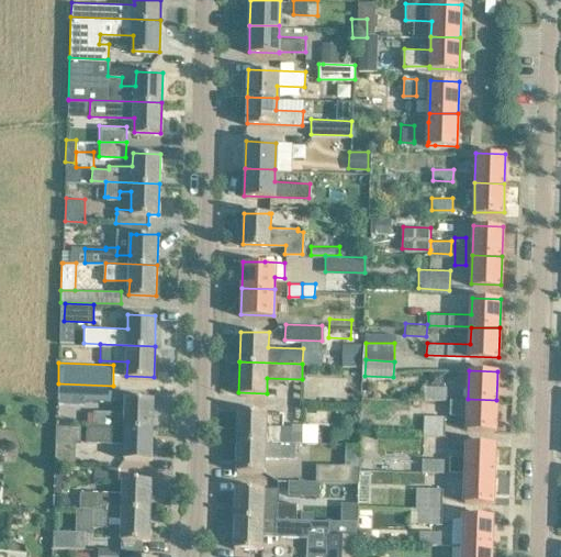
[(299,380),(300,403),(338,403),(338,379),(299,380)]
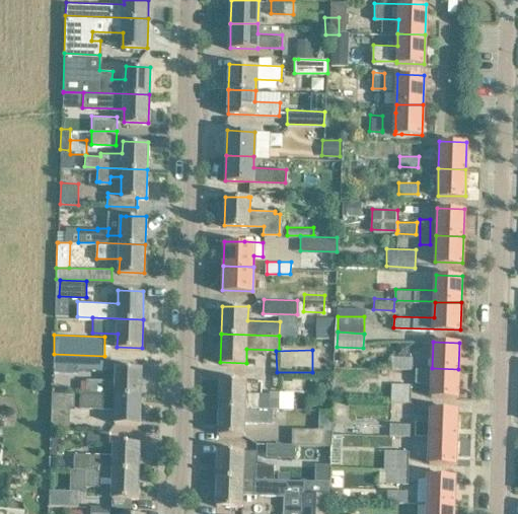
[(111,356),(104,356),(54,354),(53,367),(109,368),(111,356)]
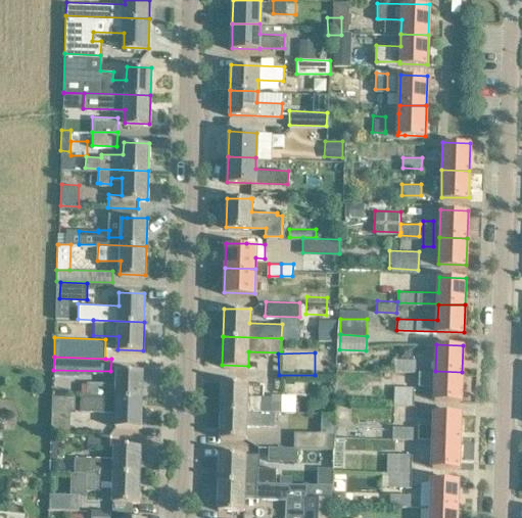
[(415,370),(415,359),(395,359),(395,370),(415,370)]
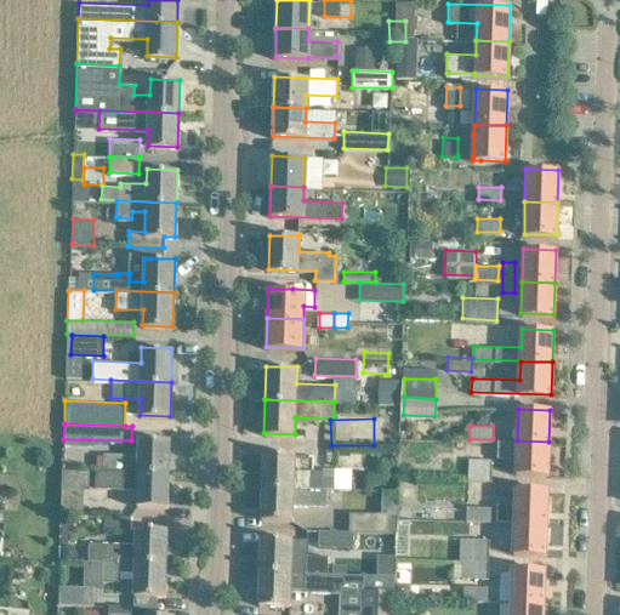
[(101,470),(168,471),(169,438),(140,437),(140,453),(102,451),(101,470)]
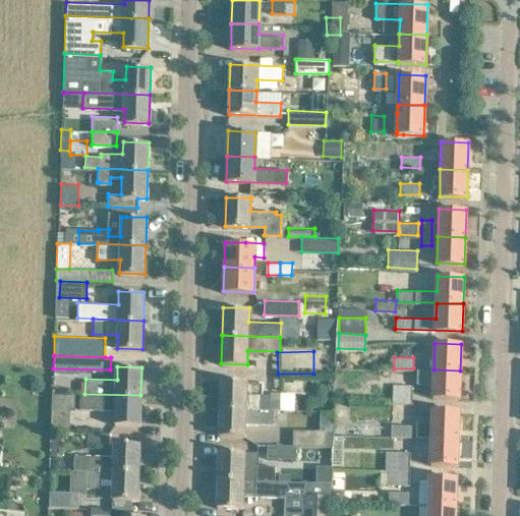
[(460,370),(434,369),(434,370),(416,369),(415,383),(432,384),(432,397),(459,398),(460,370)]
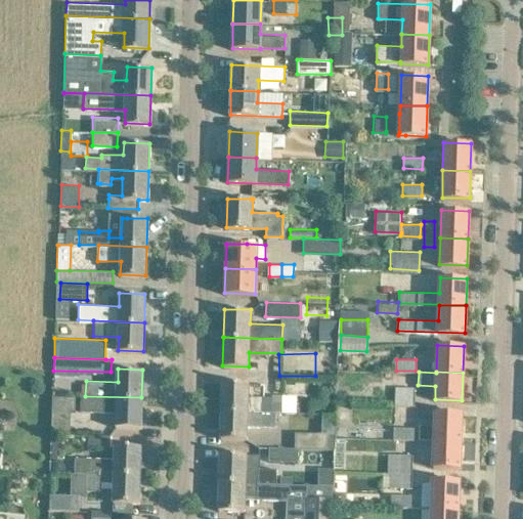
[(221,409),(274,411),(295,412),(295,408),(295,396),(295,395),(281,394),(271,393),(271,396),(247,395),(248,382),(222,381),(221,409)]
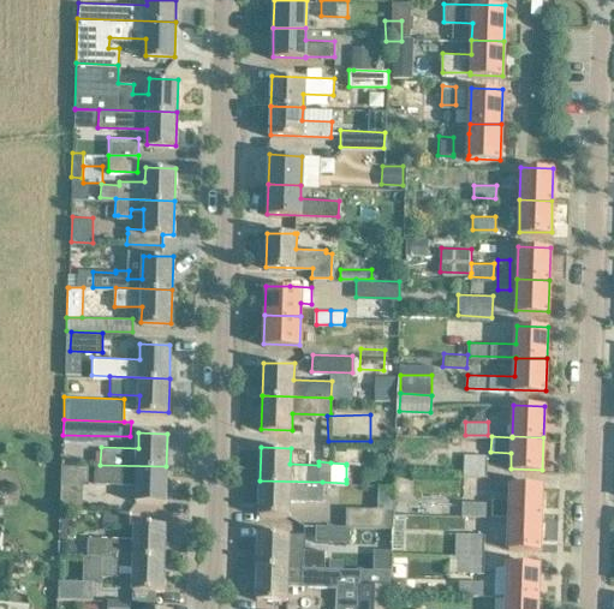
[(487,454),(463,453),(462,473),(486,475),(487,454)]
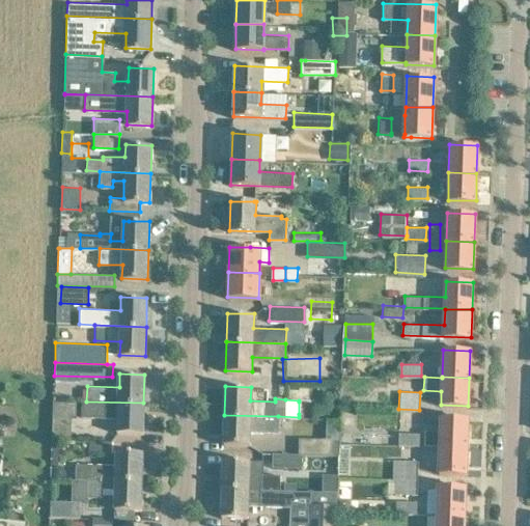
[(76,414),(76,400),(53,400),(53,414),(72,414),(76,414)]
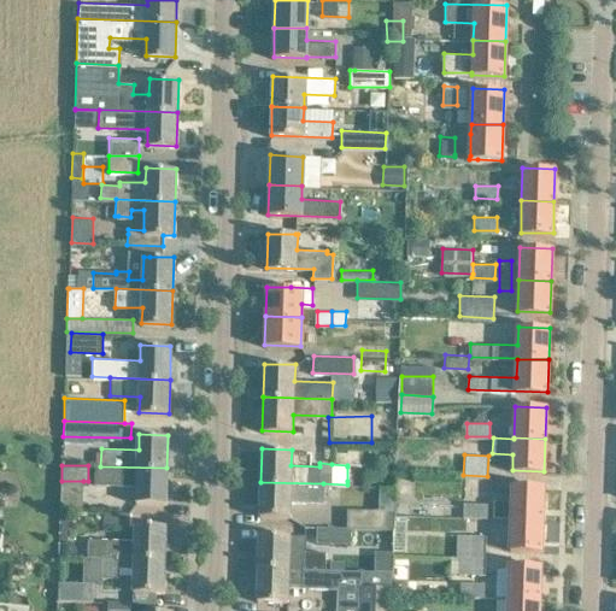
[(165,503),(166,468),(100,466),(97,466),(95,483),(121,485),(122,477),(136,477),(136,501),(165,503)]
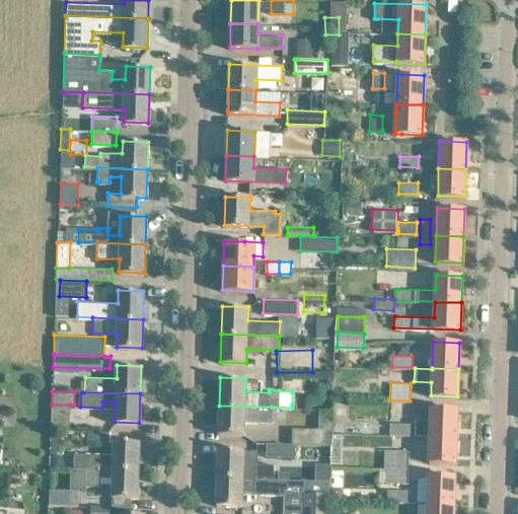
[(272,421),(272,407),(219,406),(218,433),(243,434),(244,414),(257,414),(257,421),(272,421)]
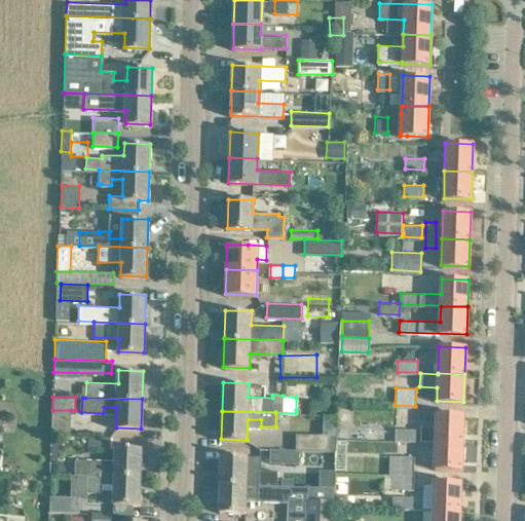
[(435,440),(435,441),(462,442),(463,414),(443,413),(436,413),(435,425),(420,425),(420,440),(435,440)]
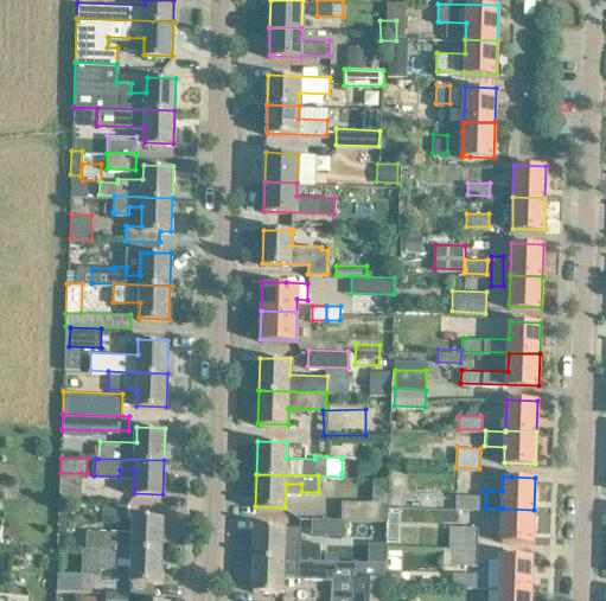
[(478,507),(478,494),(457,494),(457,507),(478,507)]
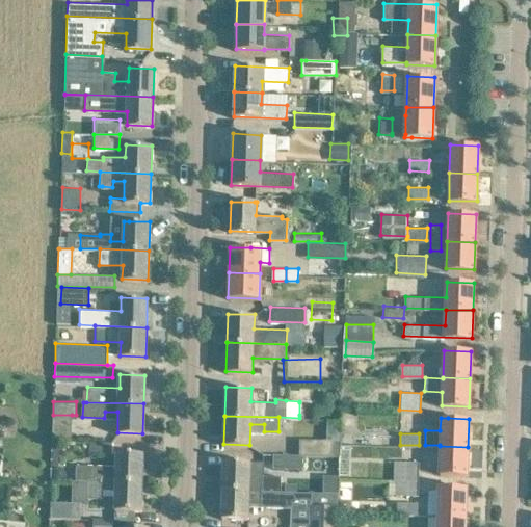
[(298,454),(339,455),(340,440),(298,438),(298,454)]
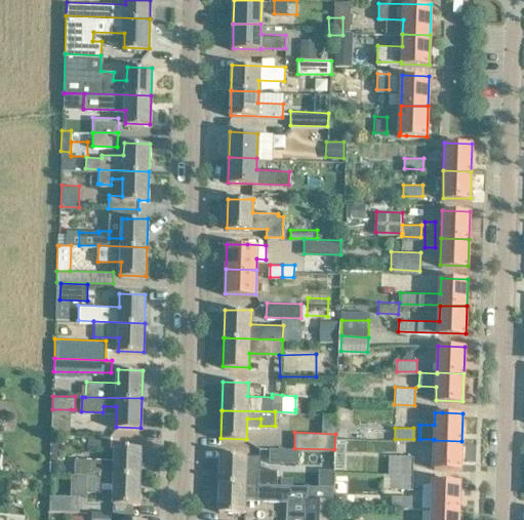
[(110,448),(111,435),(75,434),(75,435),(87,436),(86,446),(110,448)]
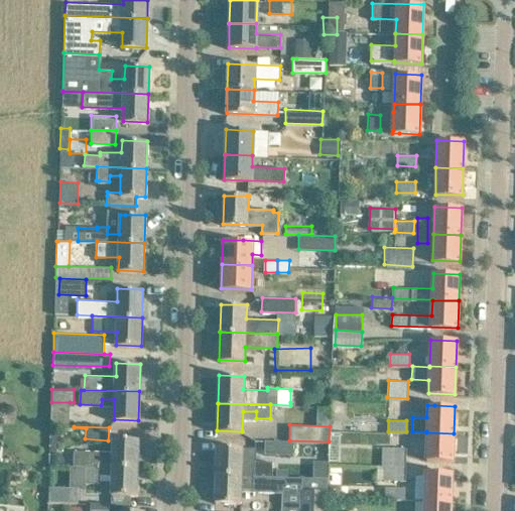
[(453,461),(454,433),(426,432),(425,460),(453,461)]
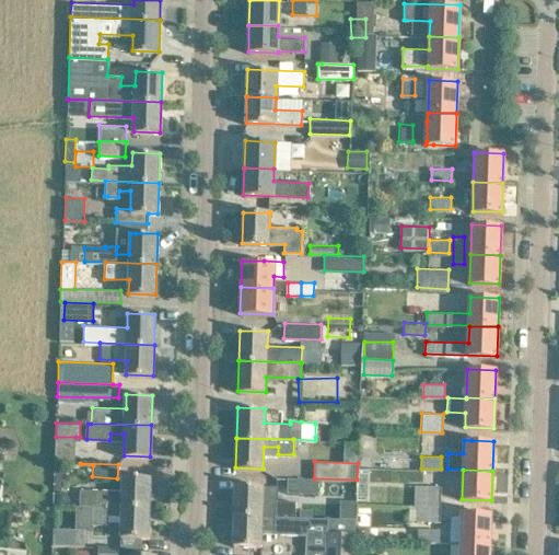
[(92,506),(149,507),(150,476),(123,475),(123,490),(79,489),(79,505),(92,506)]
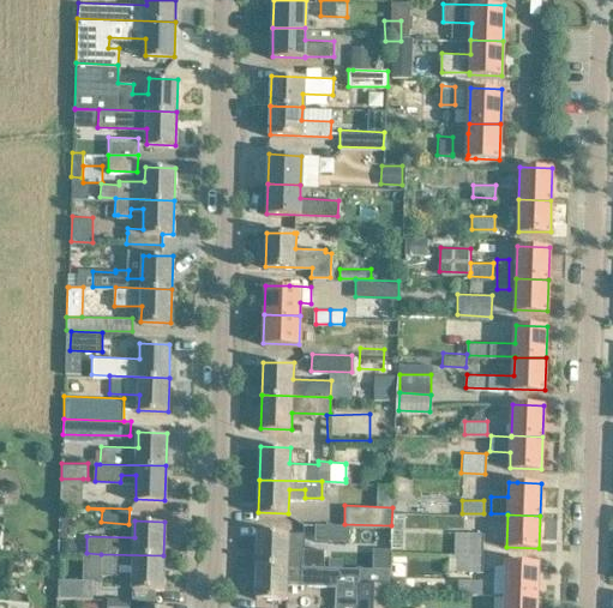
[(304,523),(302,537),(348,539),(348,524),(344,524),(304,523)]
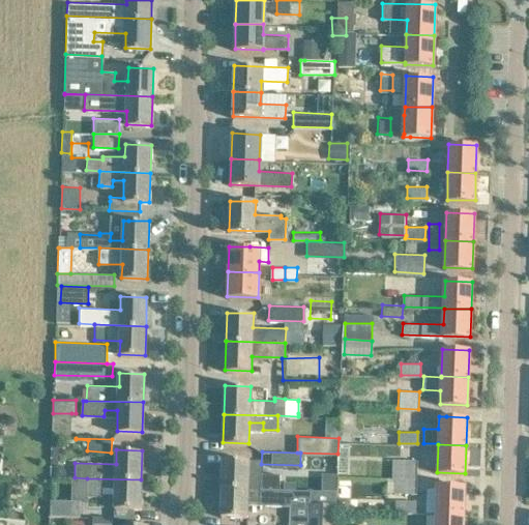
[(383,463),(384,454),(346,451),(346,461),(383,463)]
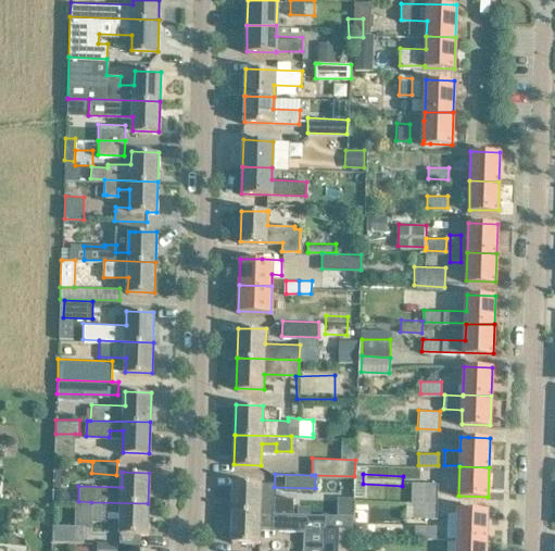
[(232,480),(232,510),(292,512),(292,497),(274,496),(260,496),(261,481),(254,481),(232,480)]
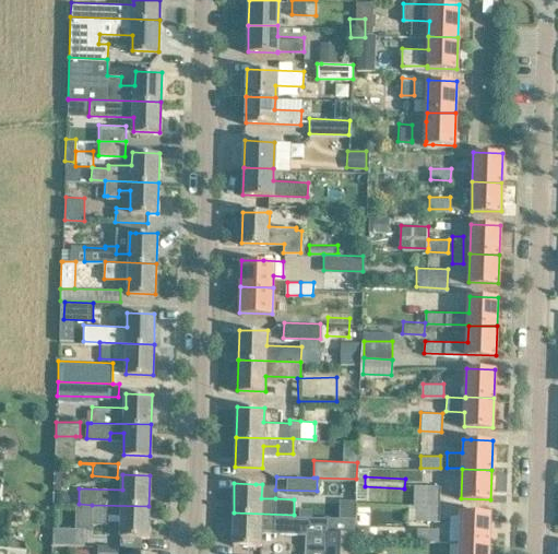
[(413,503),(439,504),(439,484),(413,483),(413,503)]
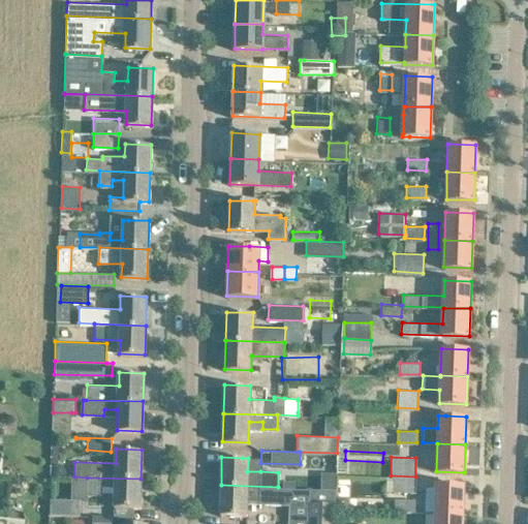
[(415,476),(391,475),(385,475),(384,491),(414,492),(415,476)]
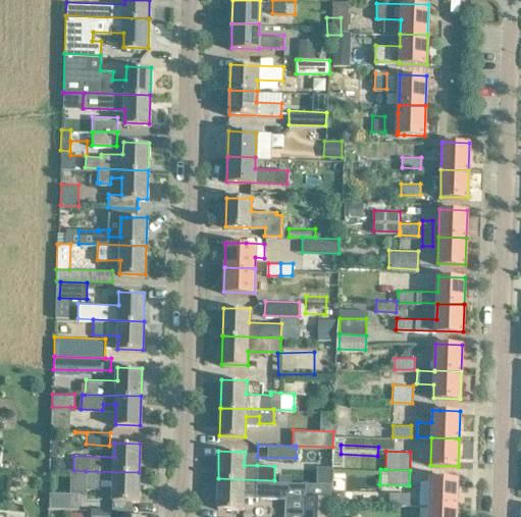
[(138,501),(139,472),(86,471),(85,487),(100,487),(100,479),(113,479),(112,500),(138,501)]
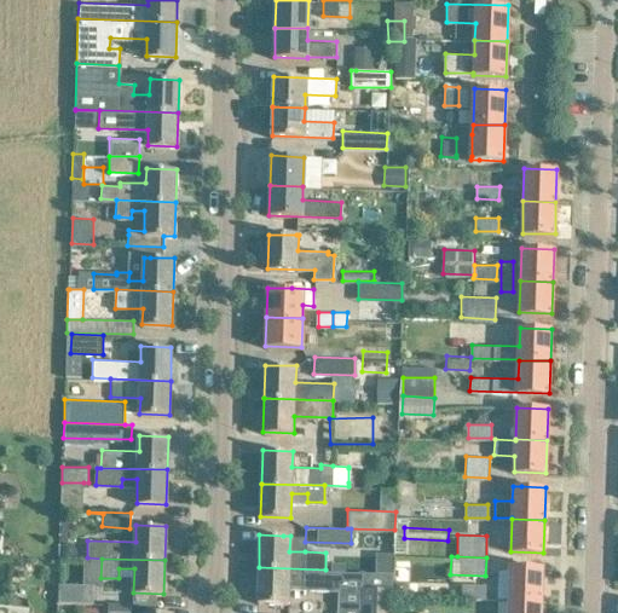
[(507,599),(541,600),(542,567),(508,566),(507,599)]
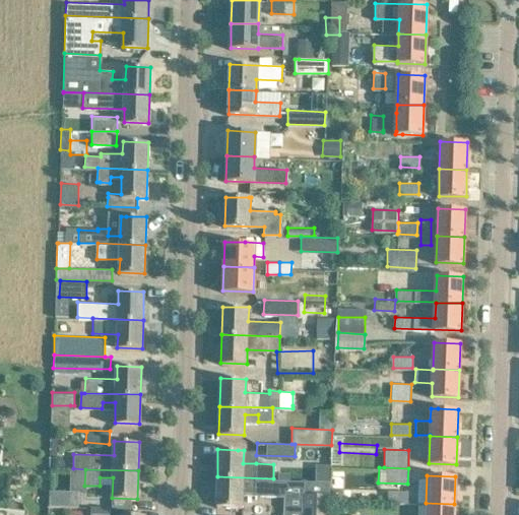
[(273,478),(217,476),(216,506),(237,506),(243,506),(243,493),(256,494),(266,494),(286,494),(286,479),(286,478),(273,478)]
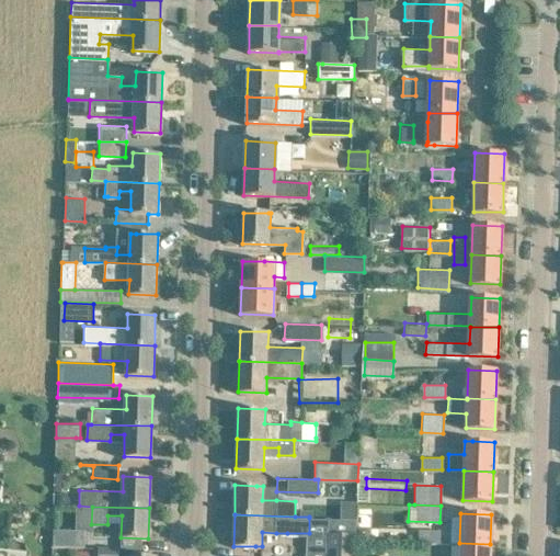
[(309,517),(309,518),(309,533),(328,539),(327,555),(355,555),(356,534),(356,519),(309,517)]
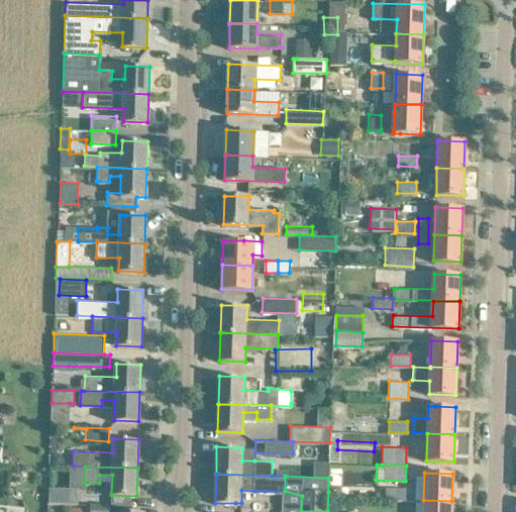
[(419,487),(411,486),(410,509),(418,509),(419,487)]
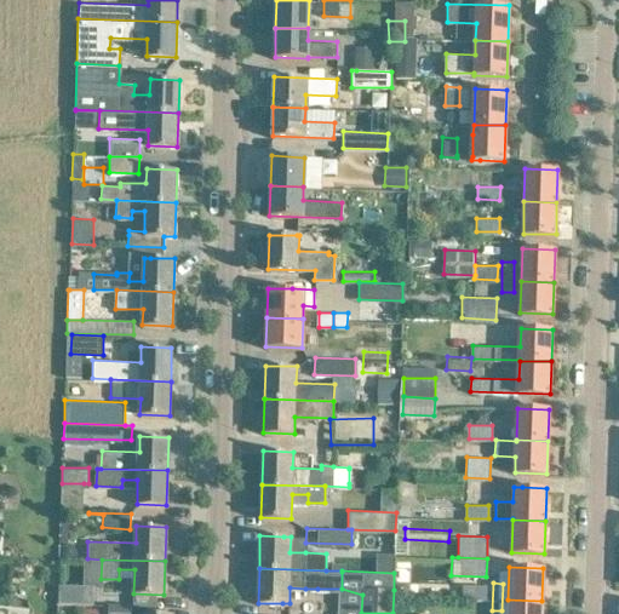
[(93,585),(58,584),(58,602),(92,603),(93,585)]
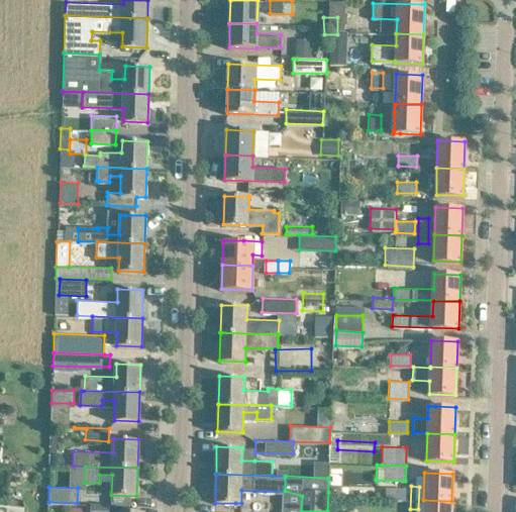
[(405,499),(406,488),(386,488),(386,498),(405,499)]
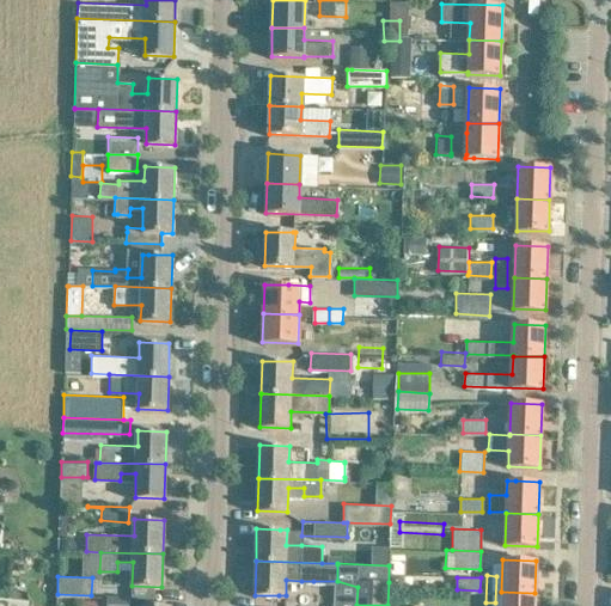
[(8,587),(6,605),(26,605),(28,600),(20,600),(22,589),(8,587)]
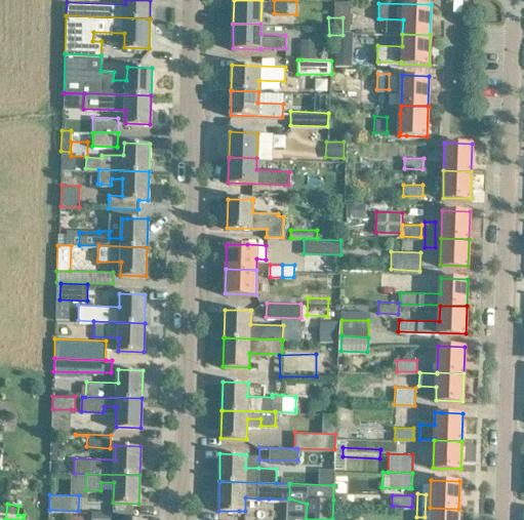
[(457,519),(458,509),(430,508),(429,519),(457,519)]
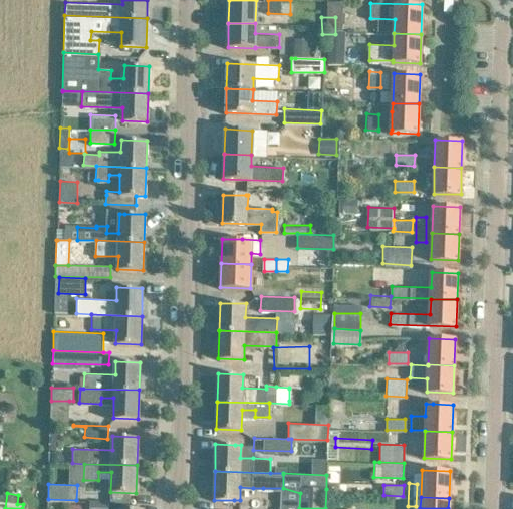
[(107,508),(107,501),(89,500),(88,508),(107,508)]
